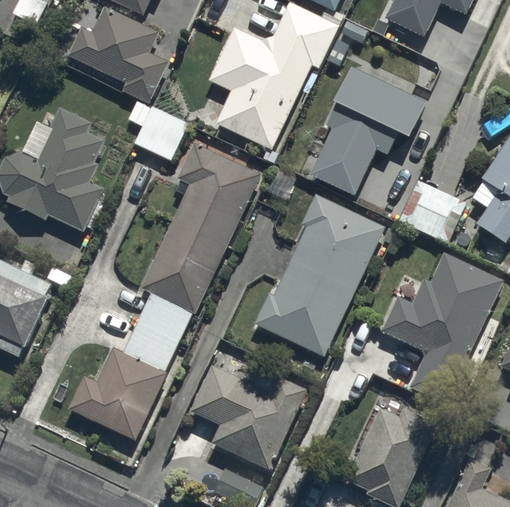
[(19,0),(4,32),(27,43),(46,2),(41,0),(19,0)]
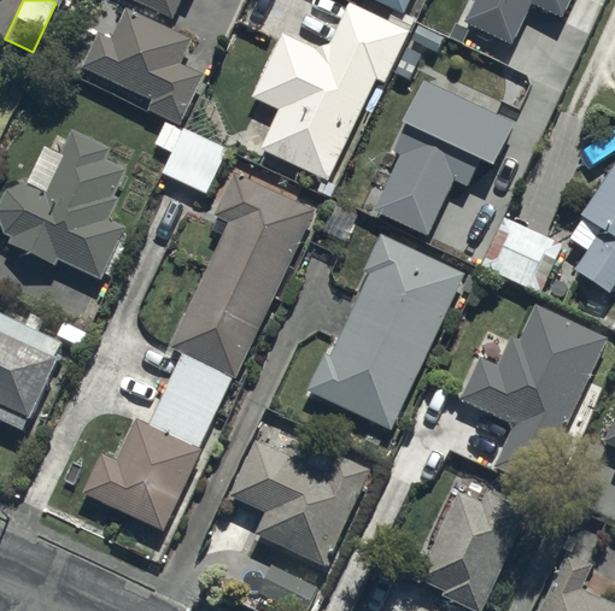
[(134,0),(173,17),(181,0),(134,0)]
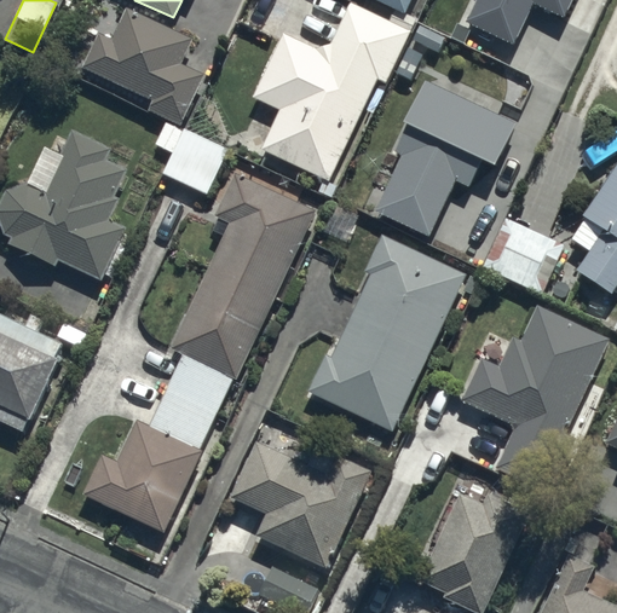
[(386,21),(410,30),(416,18),(407,13),(413,0),(378,0),(393,7),(386,21)]
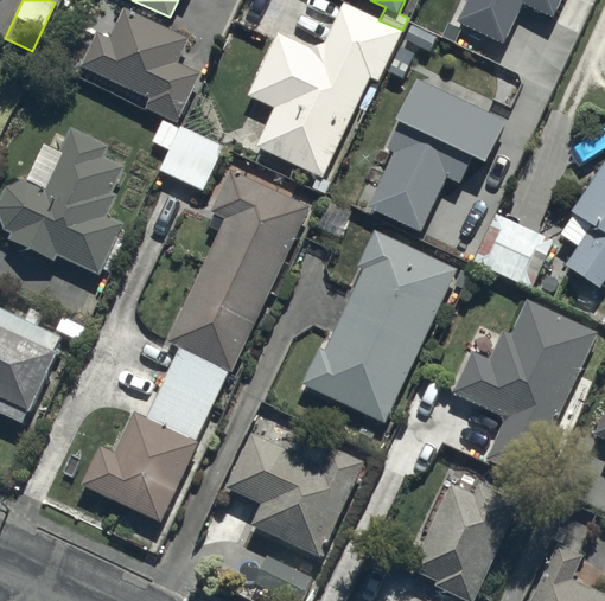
[(454,0),(440,33),(492,58),(513,14),(481,0),(454,0)]
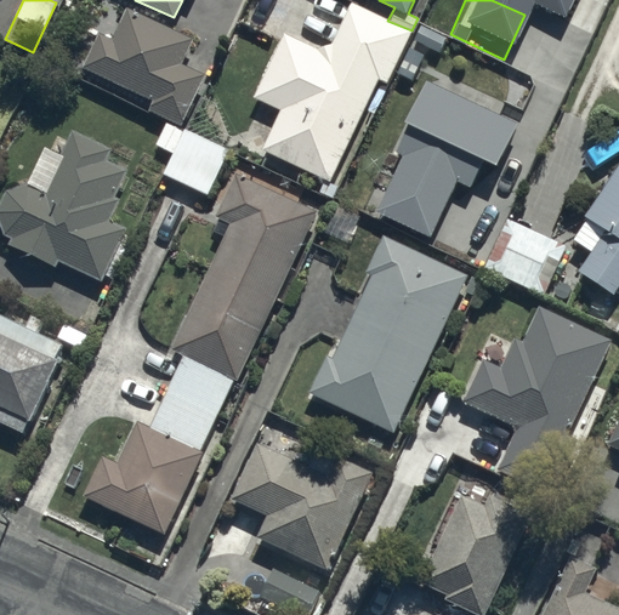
[(518,0),(549,13),(555,0),(518,0)]
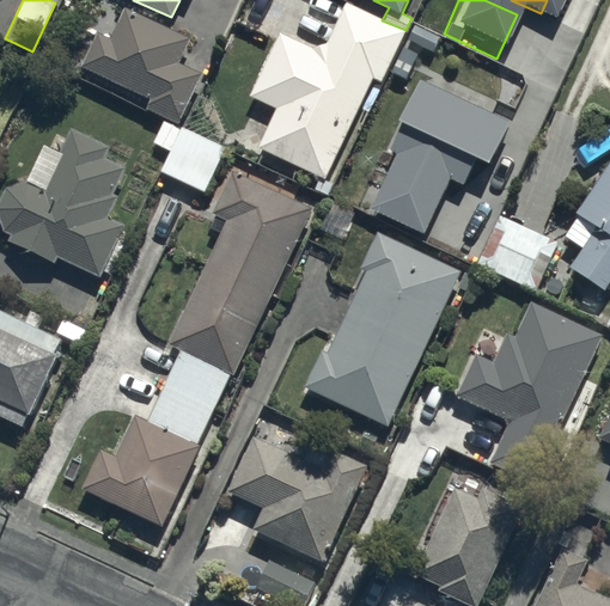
[(406,30),(382,20),(347,4),(323,53),(279,31),(248,95),(273,108),(255,144),(324,177),(363,101),(371,105),(400,41),(406,30)]
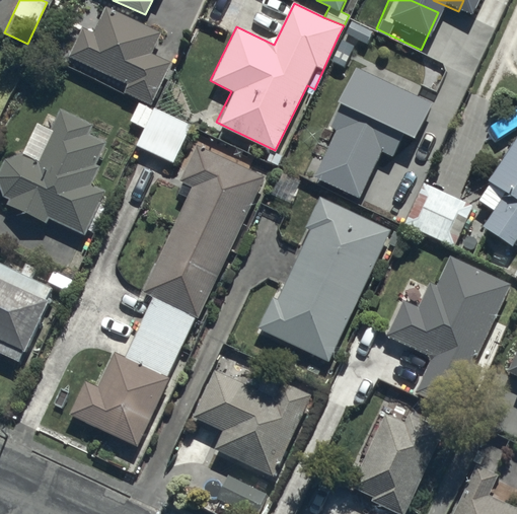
[(81,26),(68,56),(127,83),(123,91),(150,103),(169,62),(150,53),(159,33),(104,7),(93,31),(81,26)]
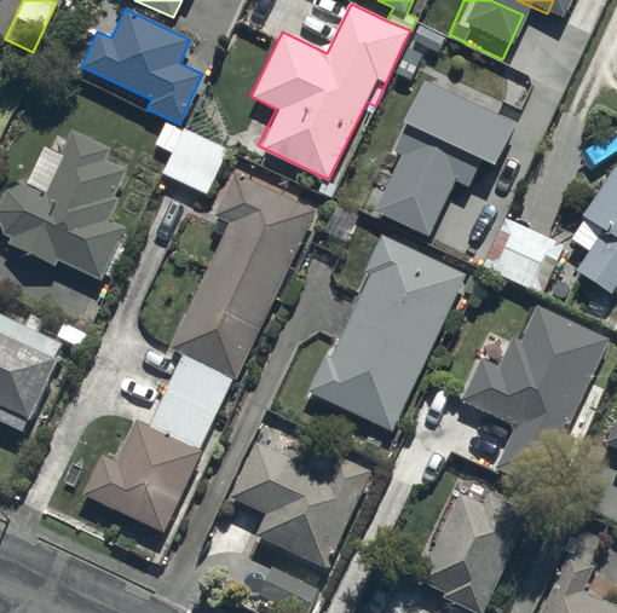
[(402,152),(374,209),(428,236),(455,180),(468,186),(480,161),(495,167),(515,123),(424,80),(403,123),(407,125),(395,150),(402,152)]
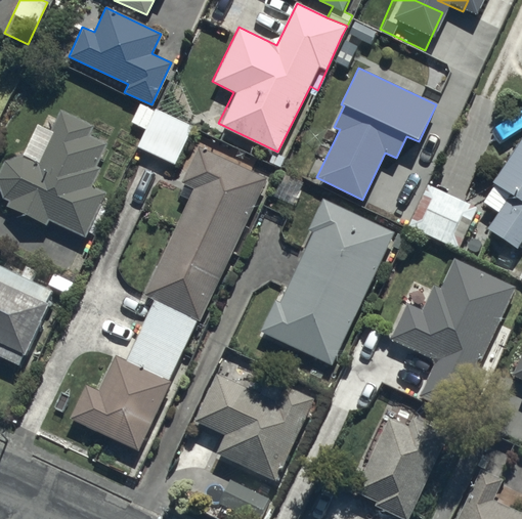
[(191,125),(155,107),(137,146),(174,163),(191,125)]
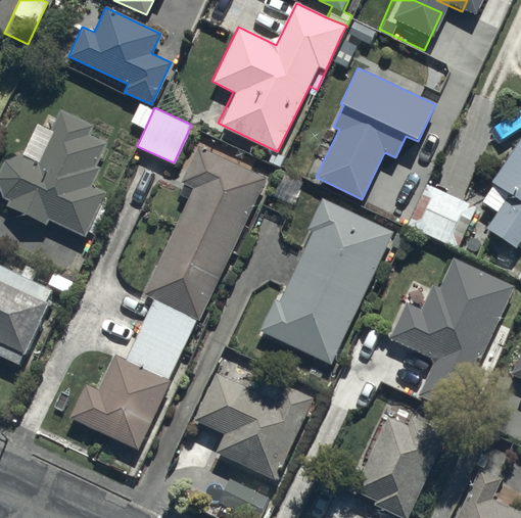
[(49,131),(35,160),(22,154),(5,157),(0,169),(0,189),(2,196),(8,199),(11,207),(45,224),(48,218),(85,235),(105,191),(92,185),(99,168),(96,166),(100,157),(102,159),(107,148),(104,147),(106,142),(89,134),(93,126),(58,109),(56,113),(47,109),(39,127),(49,131)]
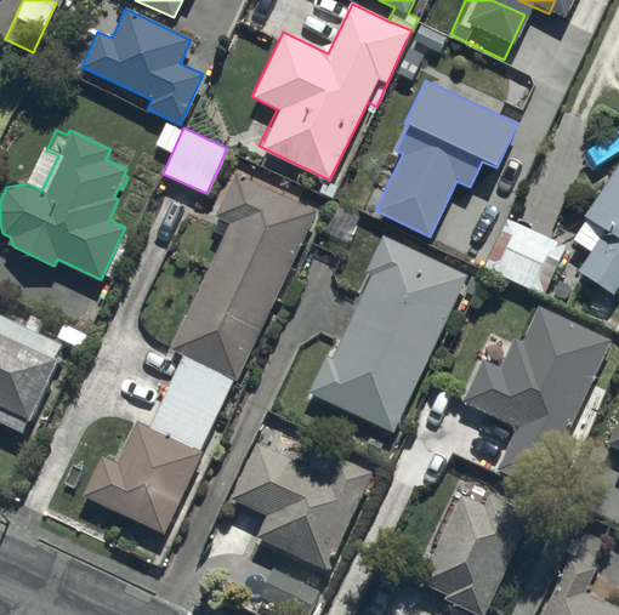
[(618,164),(584,215),(586,217),(572,239),(590,250),(577,269),(613,295),(618,285),(618,164)]
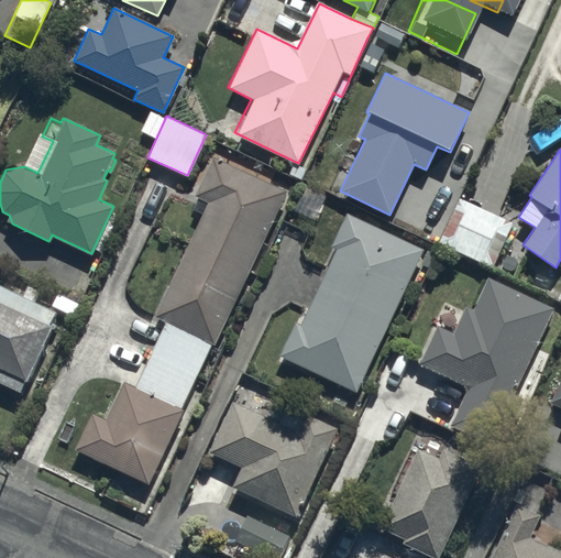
[(91,411),(74,449),(150,484),(184,411),(180,409),(211,343),(215,346),(287,190),(216,156),(197,196),(209,200),(154,316),(165,320),(134,386),(124,382),(108,418),(91,411)]
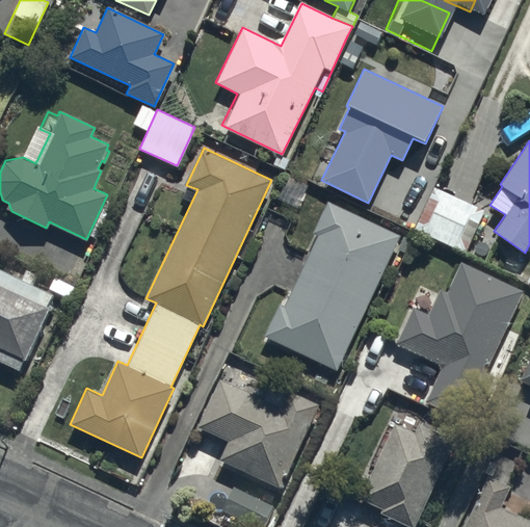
[(484,210),(432,186),(413,228),(465,253),(484,210)]
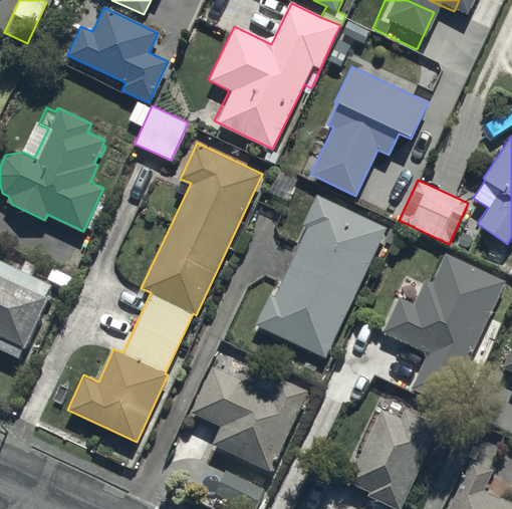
[(269,291),(254,323),(325,357),(386,228),(315,196),(302,224),(308,226),(276,294),(269,291)]
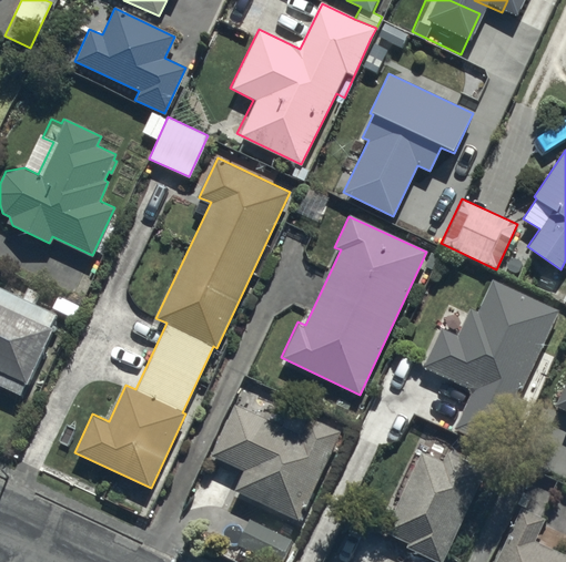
[(441,327),(422,365),(471,389),(453,426),(502,451),(526,401),(517,397),(559,313),(494,279),(477,312),(471,308),(457,336),(441,327)]
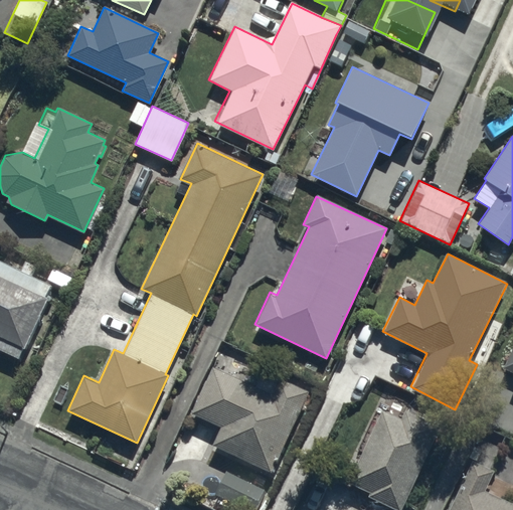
[(0,350),(19,360),(23,350),(25,351),(50,301),(44,298),(50,286),(0,261),(0,350)]
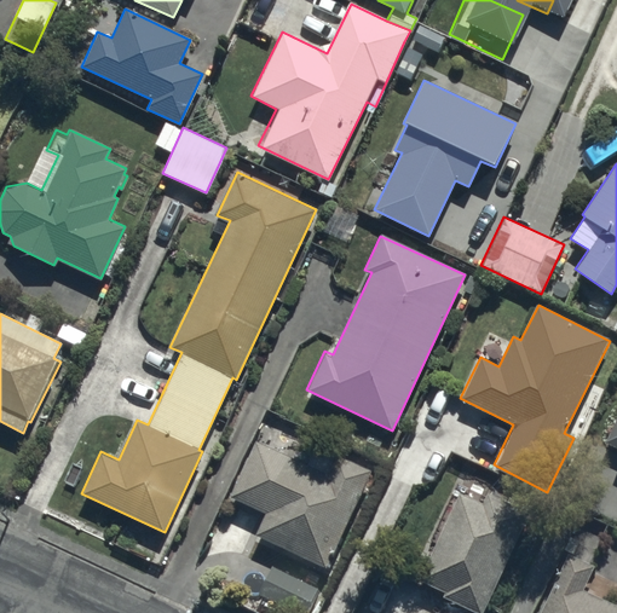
[(257,440),(229,497),(265,514),(254,536),(326,570),(373,472),(336,454),(327,474),(257,440)]
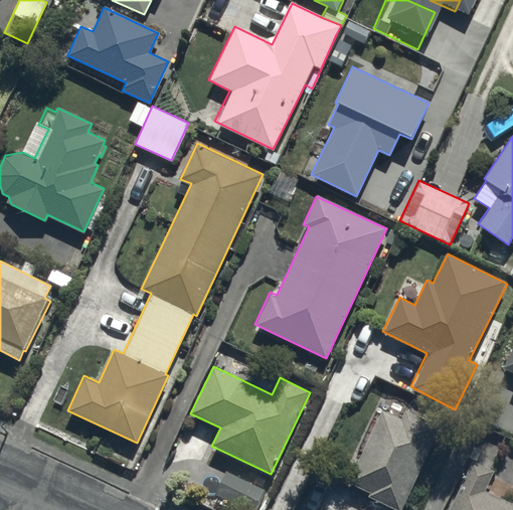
[(380,410),(346,483),(369,494),(367,497),(394,509),(400,509),(441,425),(406,409),(401,420),(380,410)]
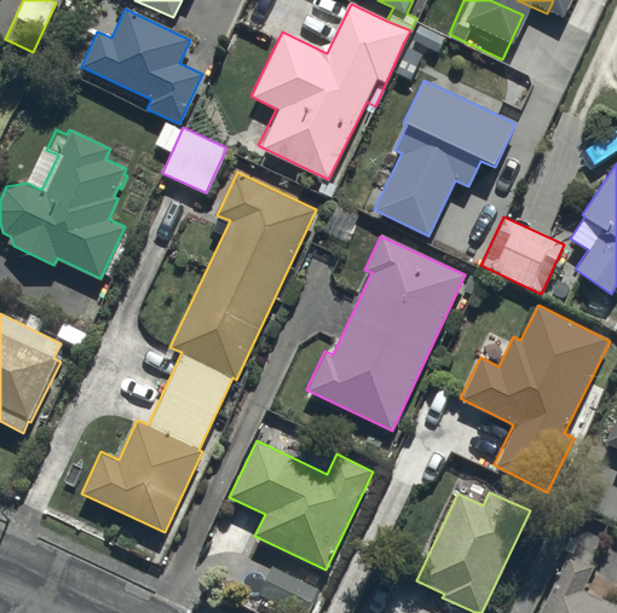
[(566,555),(537,612),(616,612),(616,607),(582,591),(594,568),(566,555)]
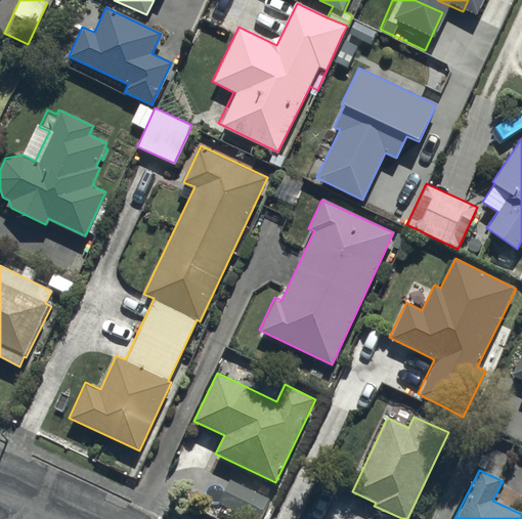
[(258,518),(269,496),(229,478),(219,502),(258,518)]
